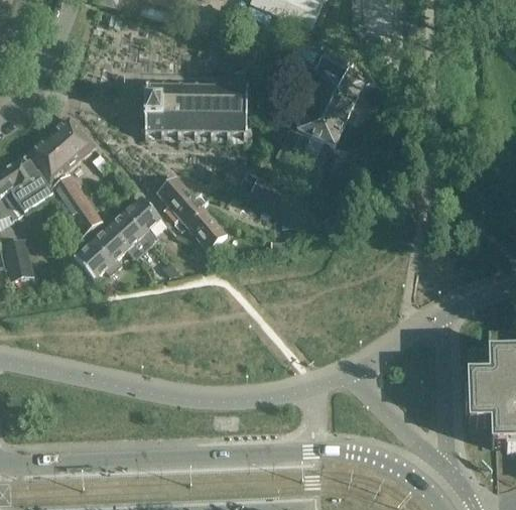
[(117,8),(119,0),(99,0),(98,2),(117,8)]
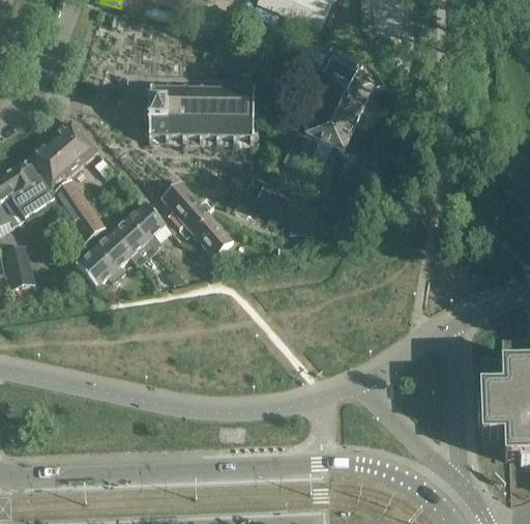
[(251,0),(322,31),(335,0),(251,0)]
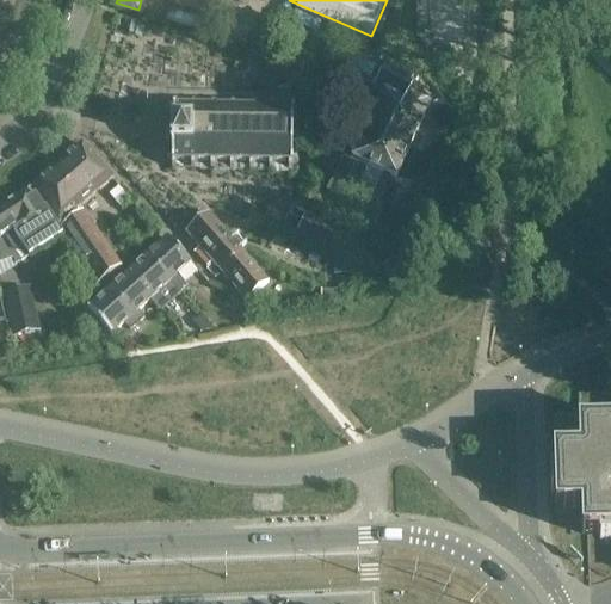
[(437,0),(438,30),(481,29),(480,0),(437,0)]
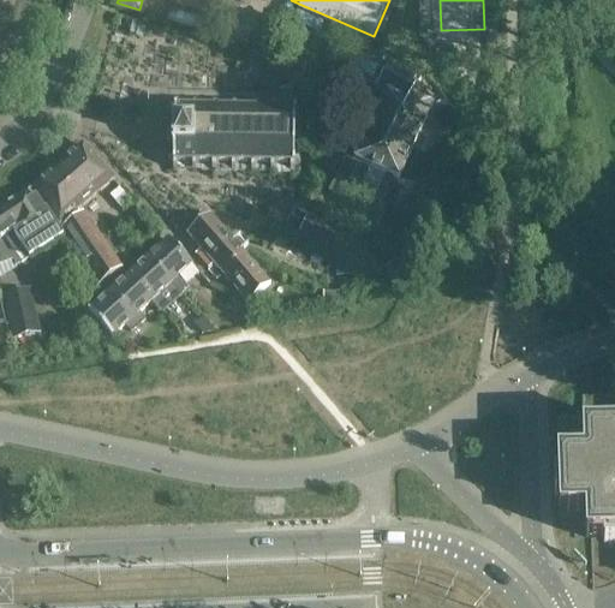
[(435,13),(435,3),(419,4),(419,13),(435,13)]
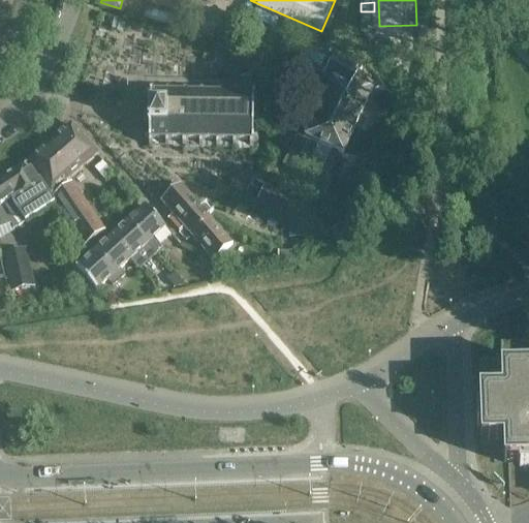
[(115,12),(112,24),(123,27),(124,22),(125,16),(115,12)]
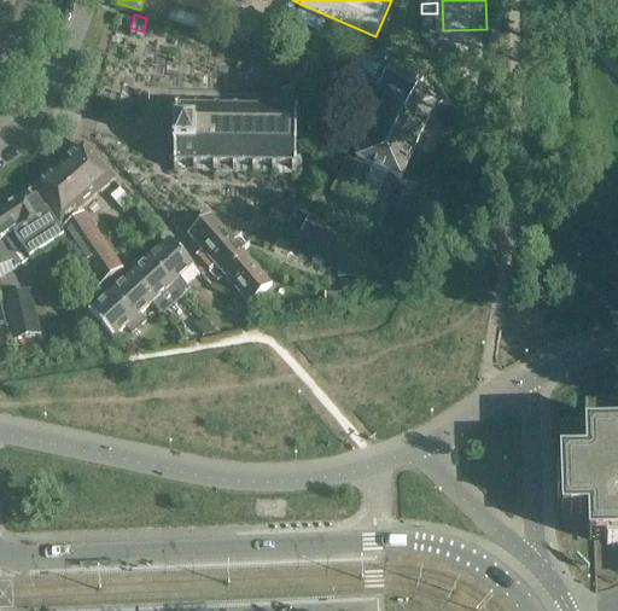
[(380,63),(386,52),(372,44),(366,54),(380,63)]
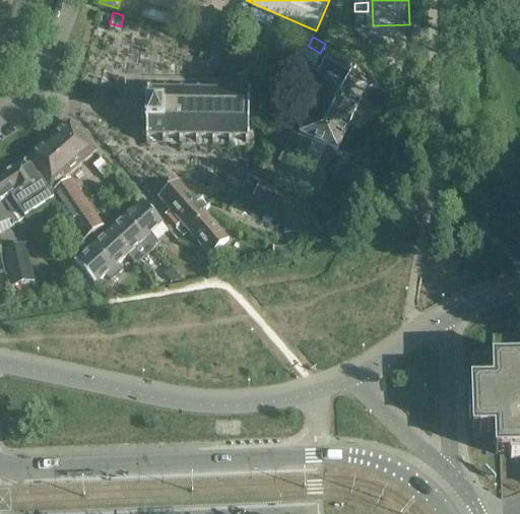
[(320,53),(308,46),(300,41),(290,57),(291,66),(306,74),(314,71),(324,55),(320,53)]
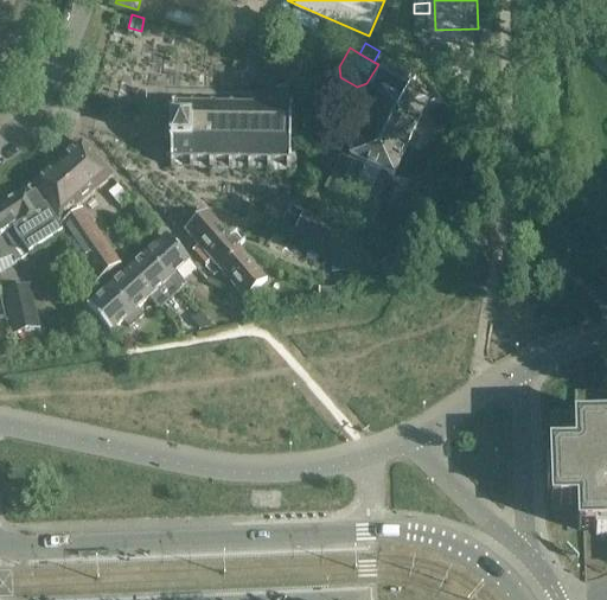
[(393,171),(428,96),(411,81),(415,72),(385,55),(371,81),(381,85),(350,151),(365,159),(393,171)]
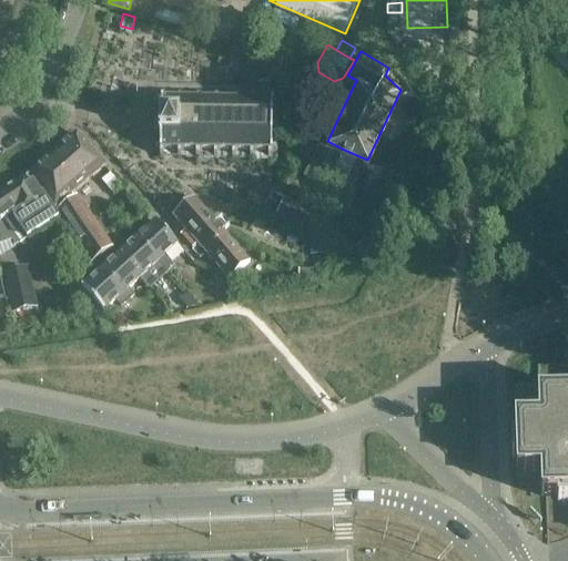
[(277,124),(277,120),(272,120),(273,100),(277,100),(279,97),(273,97),(273,91),(270,91),(269,97),(255,95),(255,91),(251,91),(251,95),(236,95),(236,91),(233,90),(233,95),(219,95),(219,90),(215,90),(215,95),(201,94),(201,90),(196,90),(196,94),(182,94),(182,89),(179,89),(179,94),(164,94),(164,89),(161,89),(161,94),(155,94),(155,98),(161,98),(160,114),(154,114),(154,124),(160,124),(160,141),(154,141),(154,145),(160,145),(160,151),(163,151),(163,145),(178,145),(178,151),(181,151),(181,145),(195,146),(195,151),(200,151),(200,146),(214,146),(213,152),(217,152),(217,146),(232,146),(232,152),(235,152),(235,146),(250,148),(250,152),(253,152),(253,148),(267,148),(267,153),(272,153),(272,148),(277,148),(277,144),(272,144),(272,124),(277,124)]
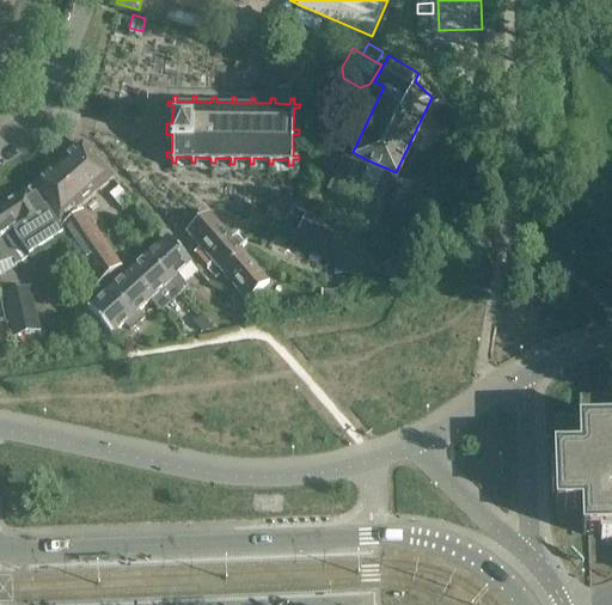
[(57,220),(114,172),(83,138),(34,183),(57,220)]
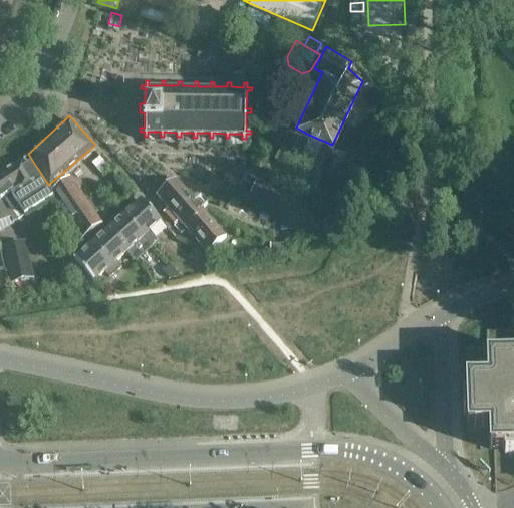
[(298,158),(309,135),(296,128),(285,151),(298,158)]
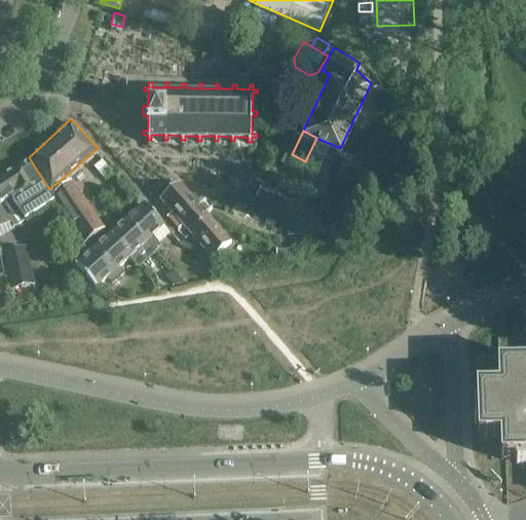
[(14,224),(53,198),(27,158),(0,175),(0,243),(19,237),(14,224)]
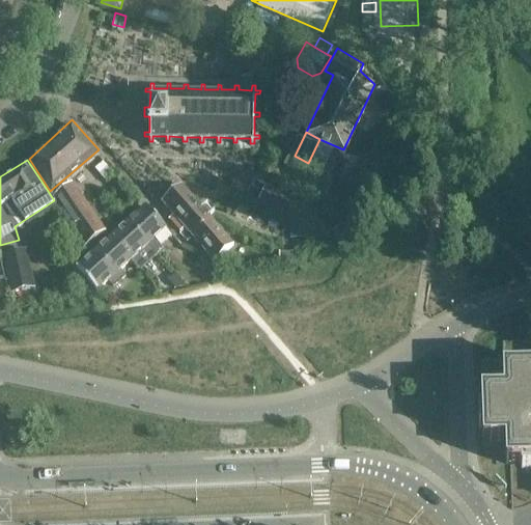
[(296,195),(300,184),(284,177),(279,187),(296,195)]
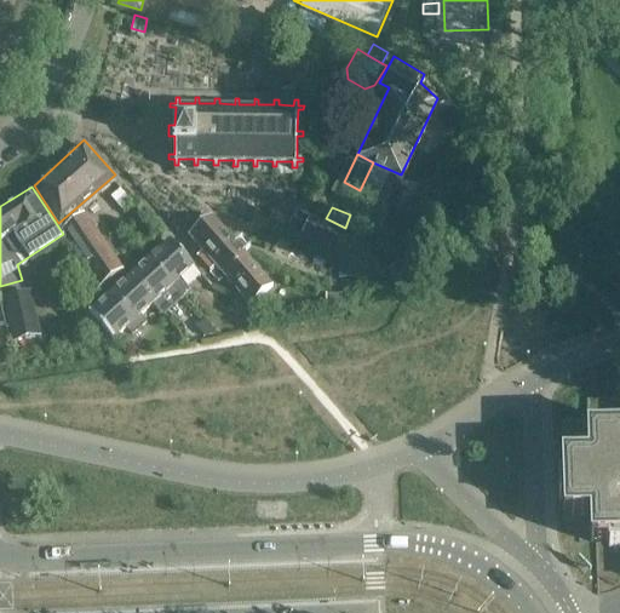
[(122,264),(84,208),(61,225),(99,282),(122,264)]
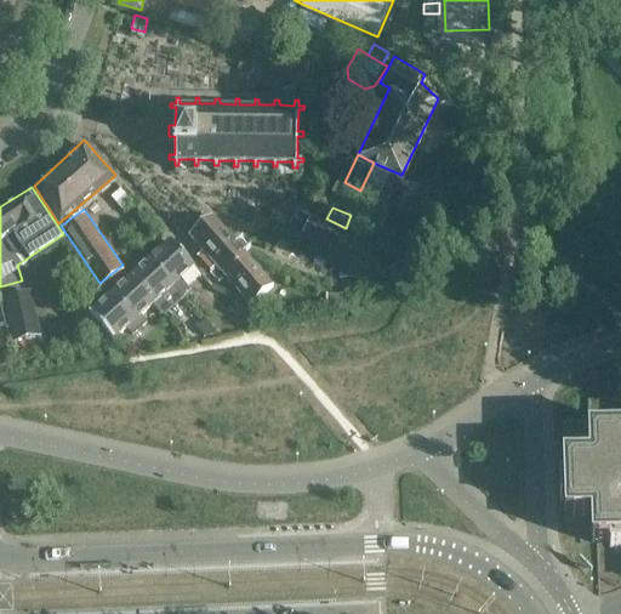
[(211,210),(189,229),(224,271),(248,251),(211,210)]
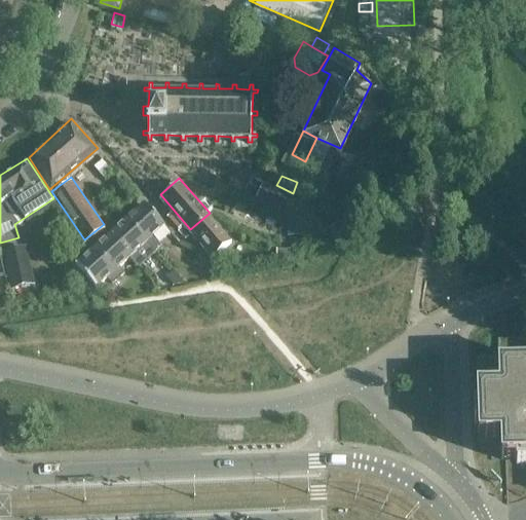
[(256,193),(286,208),(292,194),(262,181),(256,193)]
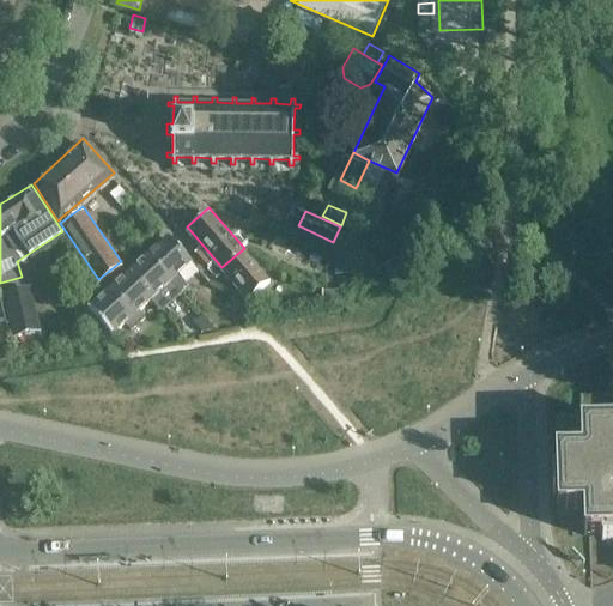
[(178,271),(190,259),(168,232),(147,252),(181,289),(188,282),(178,271)]
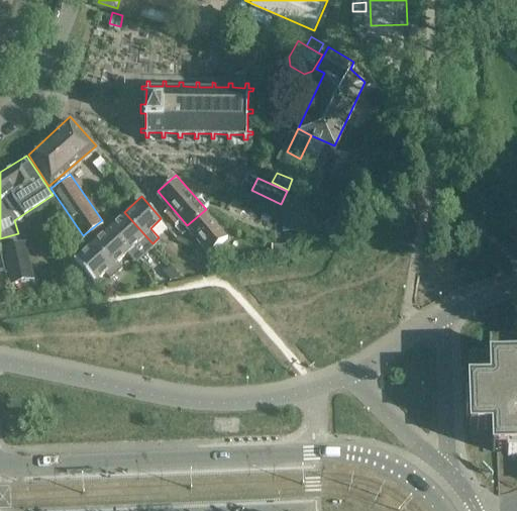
[(206,209),(187,225),(208,249),(227,233),(206,209)]
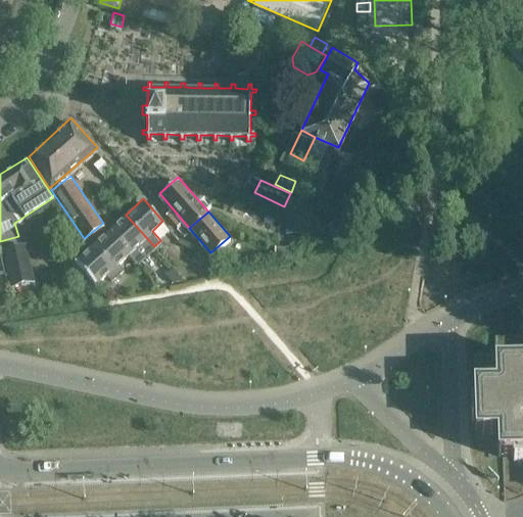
[(154,246),(126,215),(109,229),(129,251),(140,241),(148,251),(154,246)]
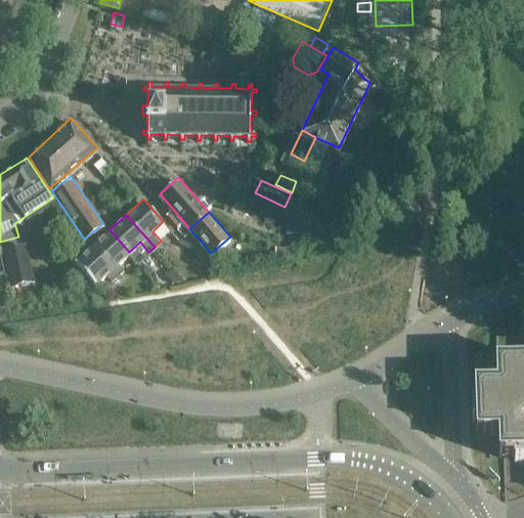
[(119,261),(129,252),(110,229),(76,260),(95,283),(106,272),(112,277),(124,266),(119,261)]
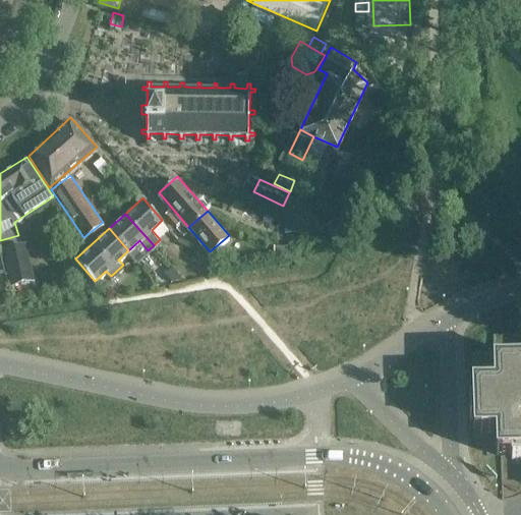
[(62,254),(81,238),(76,230),(56,246),(62,254)]
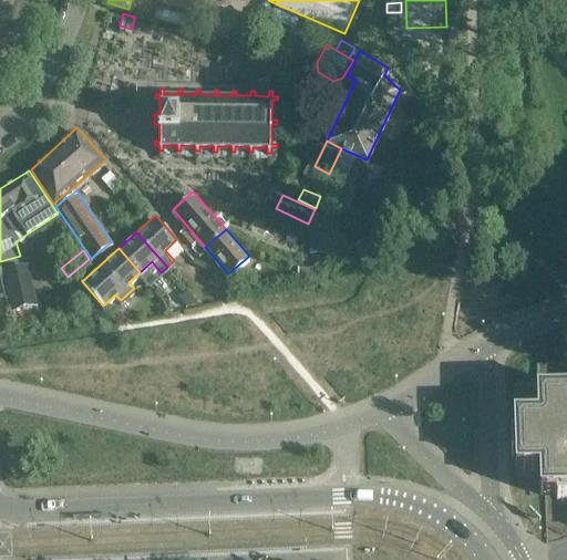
[(26,262),(4,268),(13,307),(35,301),(26,262)]
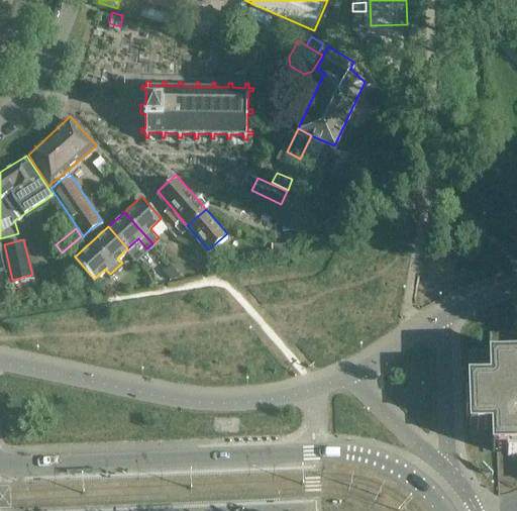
[(468,262),(460,264),(462,271),(471,268),(468,262)]
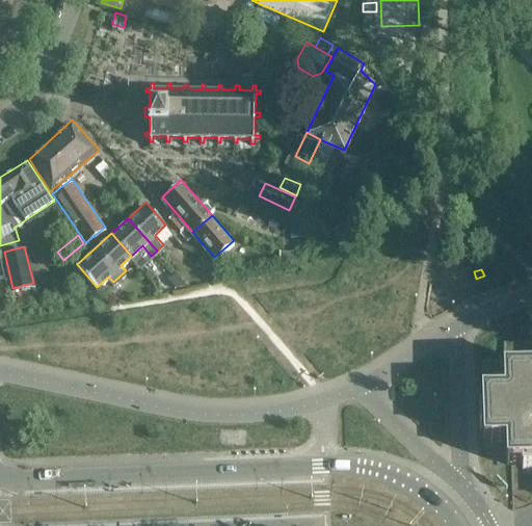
[(186,283),(176,270),(168,277),(176,284),(186,283)]
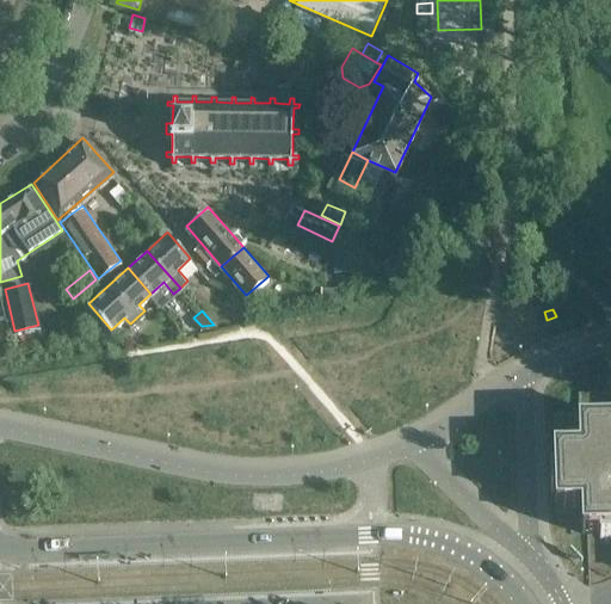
[(8,343),(6,343),(0,343),(0,353),(10,353),(8,343)]
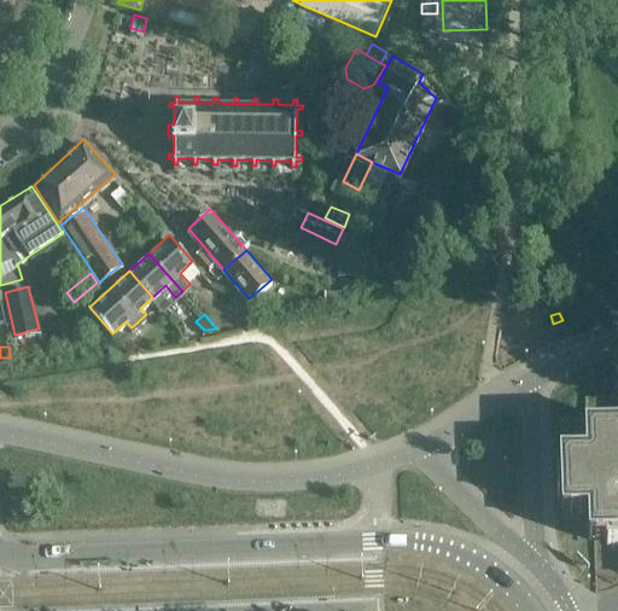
[(617,390),(584,391),(586,412),(560,413),(559,413),(559,423),(560,454),(560,471),(557,471),(558,493),(561,493),(563,510),(563,523),(576,522),(577,535),(589,535),(594,535),(595,535),(606,535),(607,541),(617,540),(617,390)]
